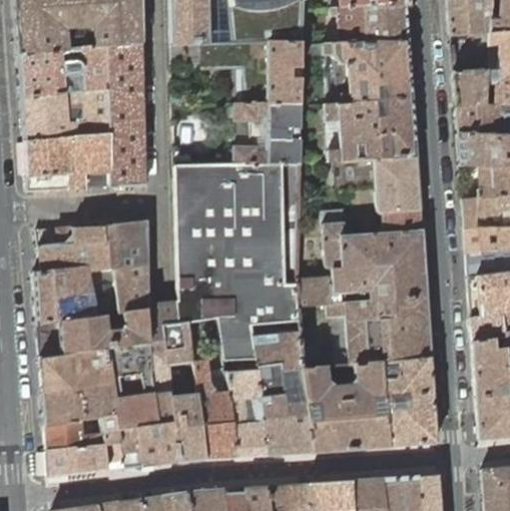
[(171,0),(172,43),(240,41),(272,40),(302,40),(305,7),(305,0),(171,0)]
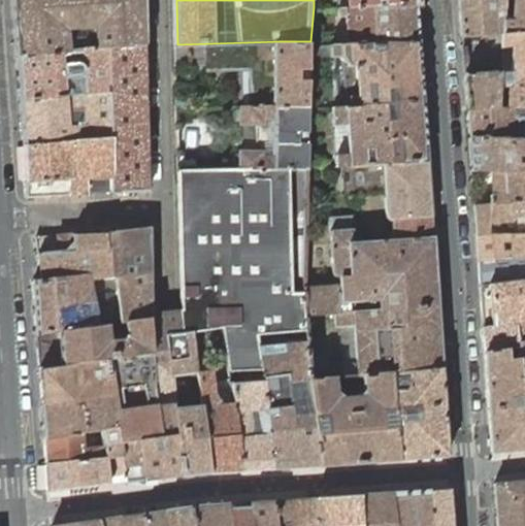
[(505,32),(509,0),(462,0),(465,34),(500,32),(505,32)]
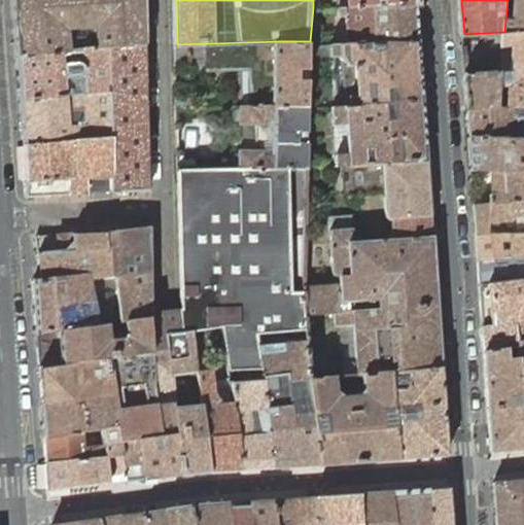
[(508,0),(504,32),(523,30),(523,0),(508,0)]
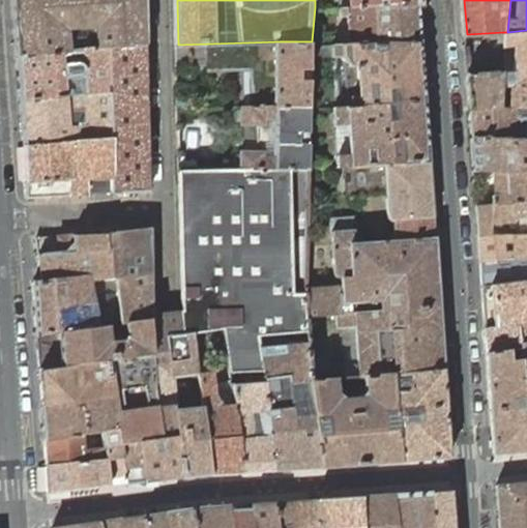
[(364,5),(354,6),(341,6),(342,13),(351,13),(352,42),(366,40),(422,39),(420,2),(364,5)]
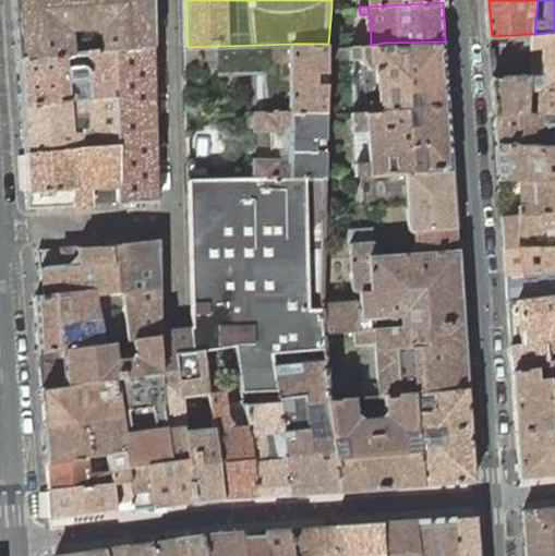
[(360,14),(361,46),(371,45),(370,14),(360,14)]
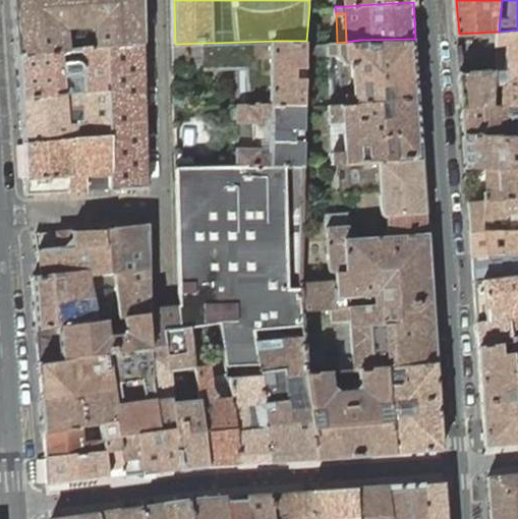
[(517,30),(499,32),(494,32),(491,45),(497,46),(498,68),(517,66),(517,30)]
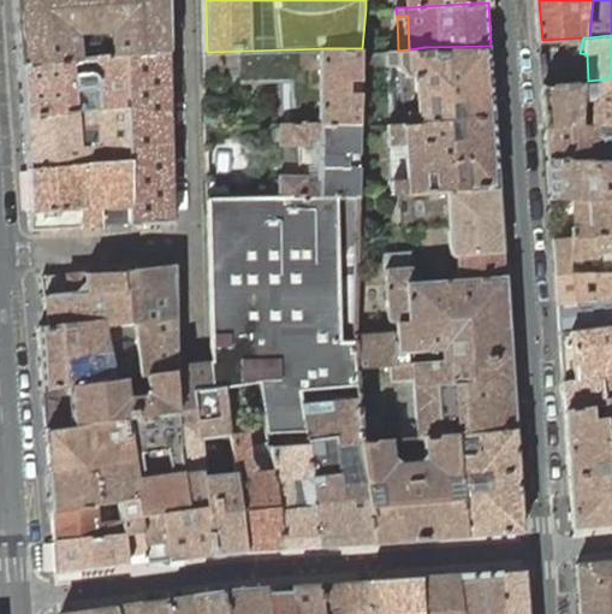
[(398,51),(386,51),(387,65),(399,65),(399,68),(409,74),(417,74),(421,110),(397,111),(398,123),(421,122),(495,116),(491,46),(425,47),(409,49),(398,51)]
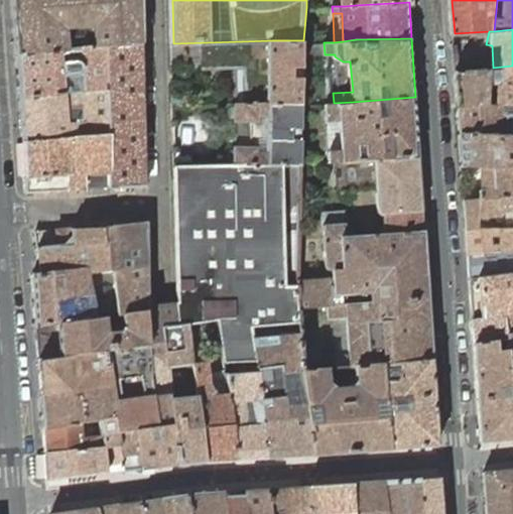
[(242,41),(173,43),(174,60),(253,59),(253,86),(242,87),(237,90),(237,102),(303,102),(303,44),(303,40),(273,40),(242,41)]
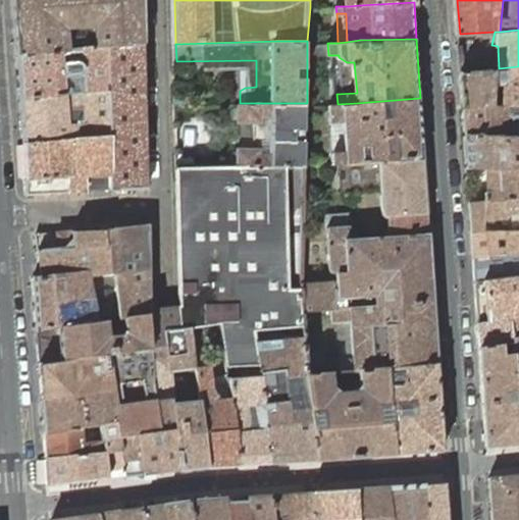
[(147,42),(111,45),(112,90),(113,135),(113,189),(150,187),(147,42)]
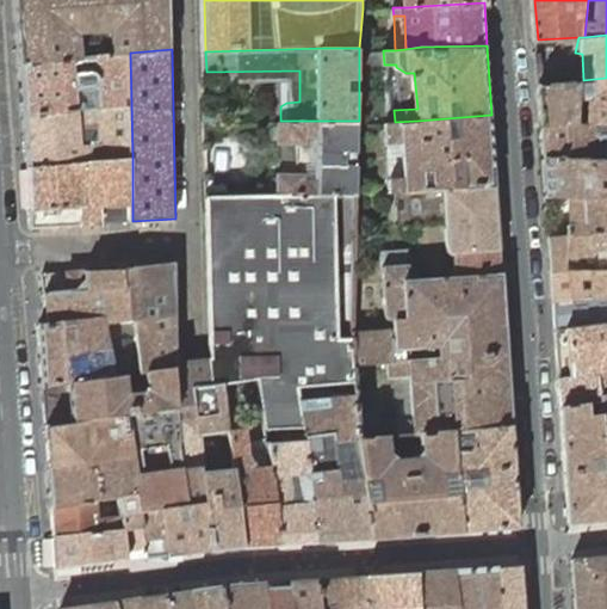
[(131,105),(130,53),(59,61),(23,63),(28,116),(100,108),(131,105)]
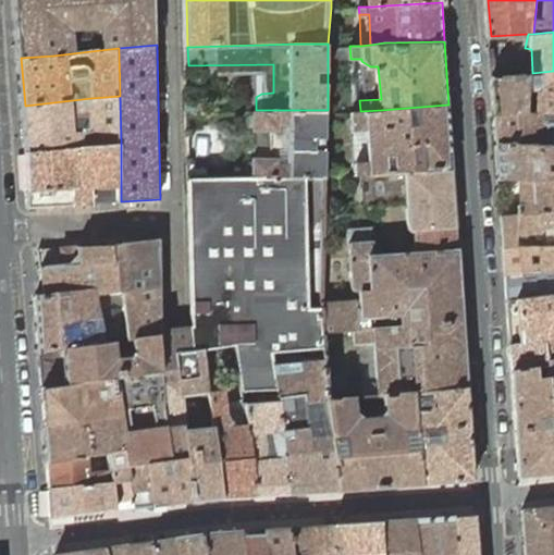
[(553,71),(532,73),(530,73),(528,112),(553,110),(553,71)]
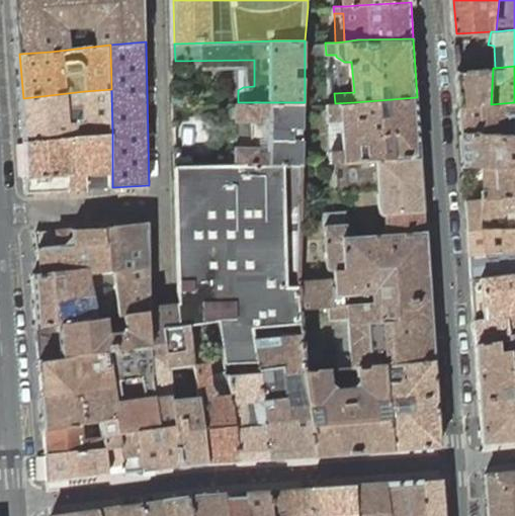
[(493,68),(459,71),(461,106),(491,104),(493,68)]
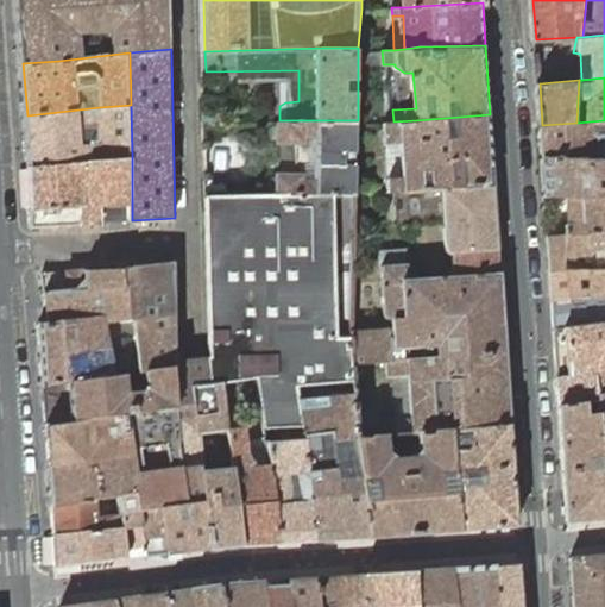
[(132,157),(131,105),(100,107),(27,116),(30,167),(132,157)]
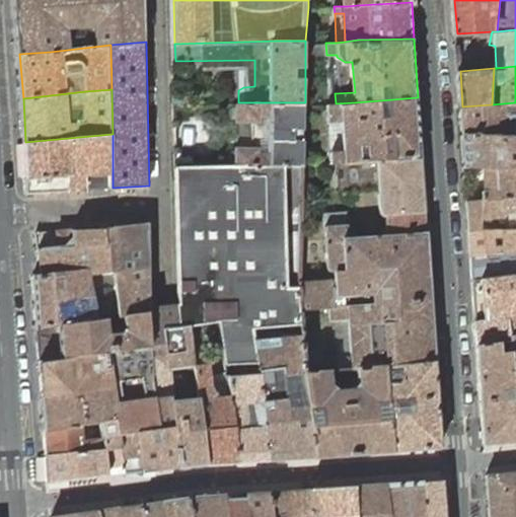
[(176,102),(188,102),(188,93),(175,94),(176,102)]
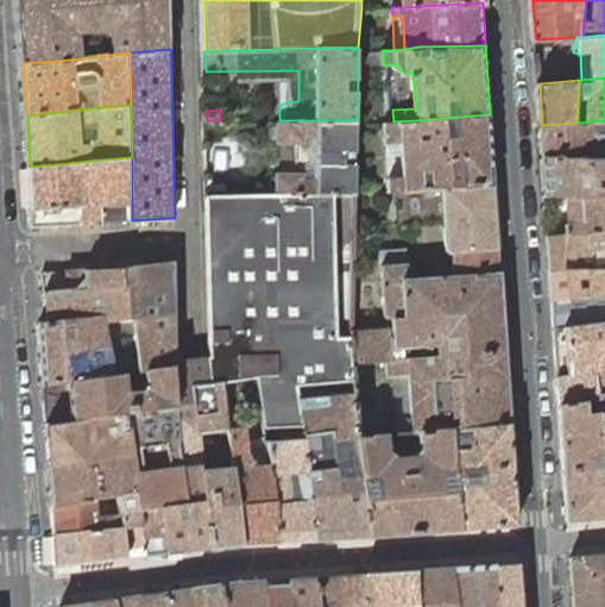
[(394,121),(386,121),(388,142),(403,141),(405,176),(390,177),(390,191),(447,187),(495,183),(490,114),(416,120),(394,121)]
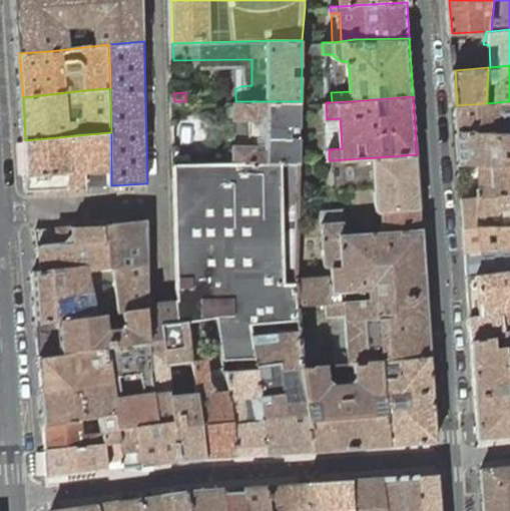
[(302,103),(302,101),(235,101),(235,119),(251,119),(251,145),(235,145),(234,162),(270,162),(301,163),(302,138),(302,103)]
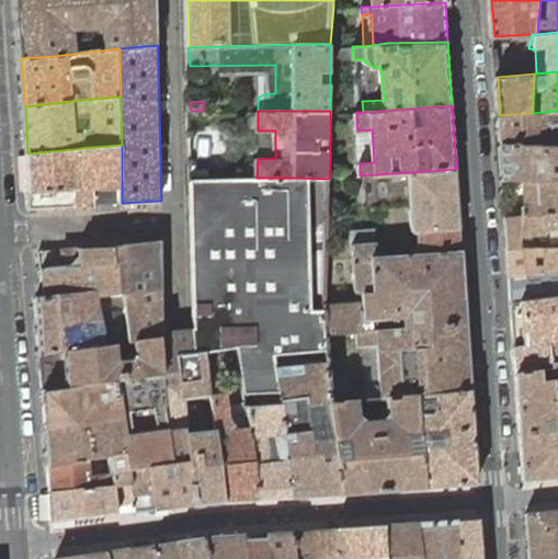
[(557,111),(532,113),(500,115),(502,144),(537,146),(557,144),(557,111)]
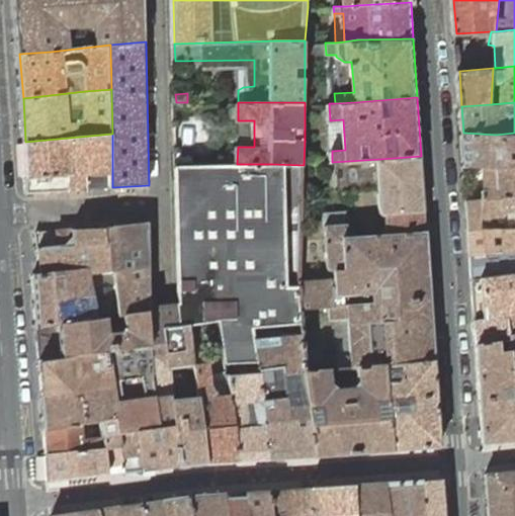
[(514,133),(496,135),(463,133),(465,165),(488,166),(514,166),(514,133)]
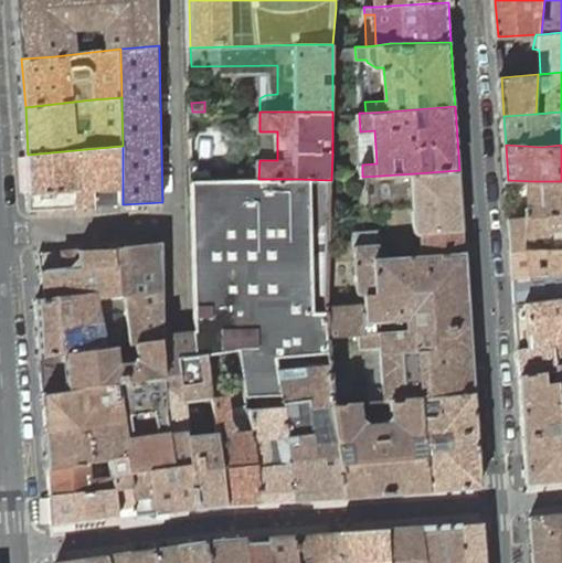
[(32,209),(123,204),(123,146),(28,155),(32,209)]
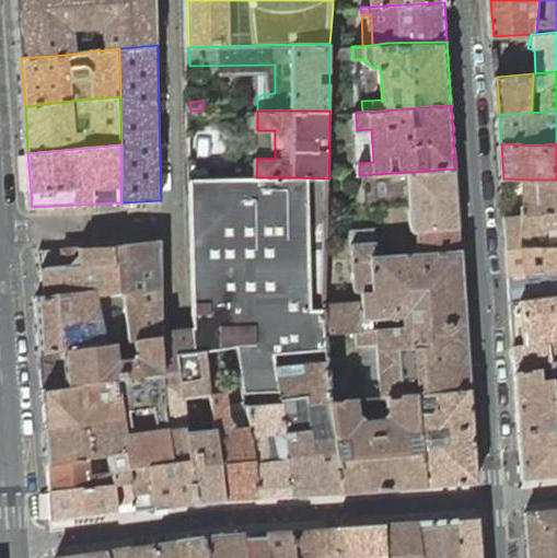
[(412,172),(414,230),(419,230),(460,227),(455,169),(412,172)]
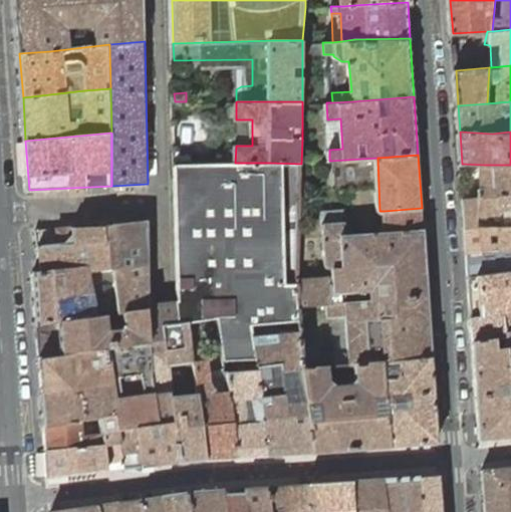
[(176,164),(180,300),(181,322),(190,320),(220,316),(226,359),(258,357),(255,340),(253,323),(301,319),(300,306),(298,283),(299,278),(301,217),(301,164),(270,163),(235,163),(226,163),(176,164)]
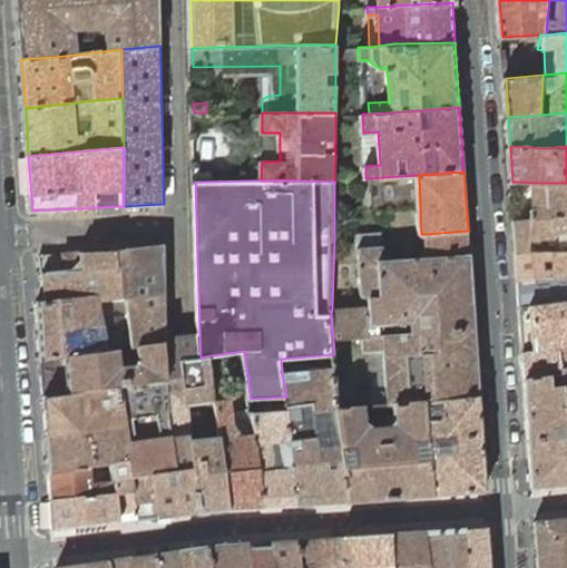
[(566,183),(537,183),(538,208),(536,208),(537,218),(566,215),(566,183)]
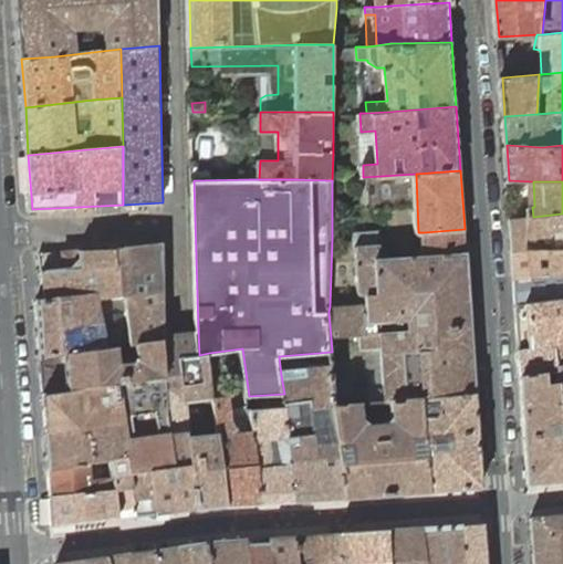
[(512,219),(514,250),(562,248),(562,213),(533,217),(512,219)]
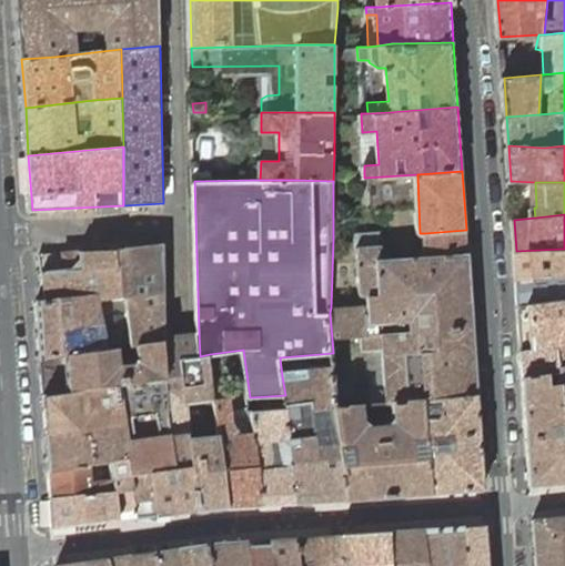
[(369,304),(331,307),(330,313),(332,339),(362,335),(400,332),(419,332),(473,327),(466,230),(425,233),(426,258),(384,260),(383,244),(357,246),(361,290),(363,293),(369,295),(369,304)]
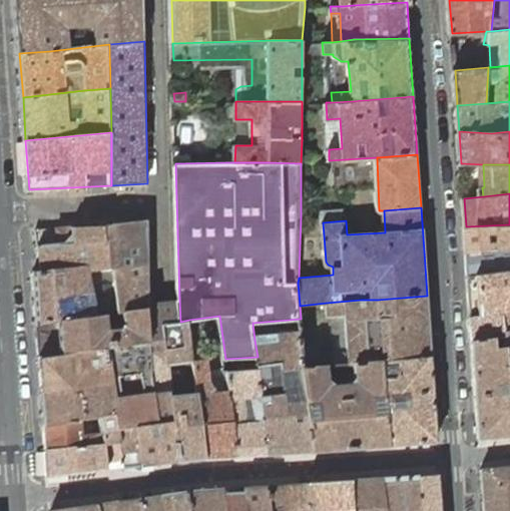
[(117,286),(120,312),(150,307),(149,303),(148,218),(110,222),(38,227),(43,270),(89,264),(95,288),(107,287),(117,286)]
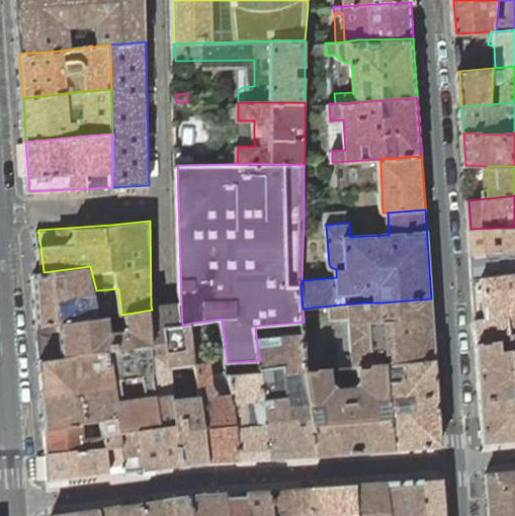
[(514,227),(470,229),(471,252),(514,249),(514,227)]
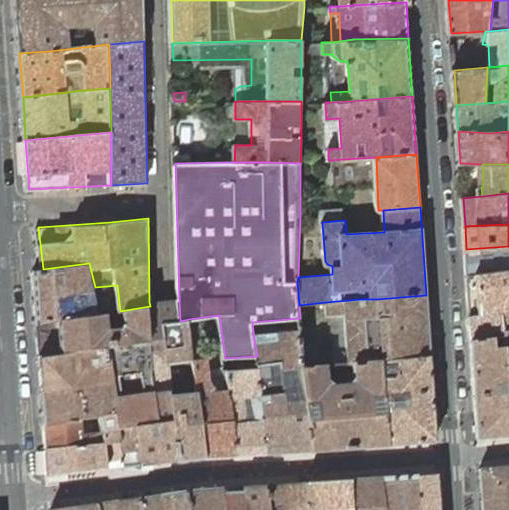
[(508,246),(466,249),(471,316),(503,313),(508,311),(508,246)]
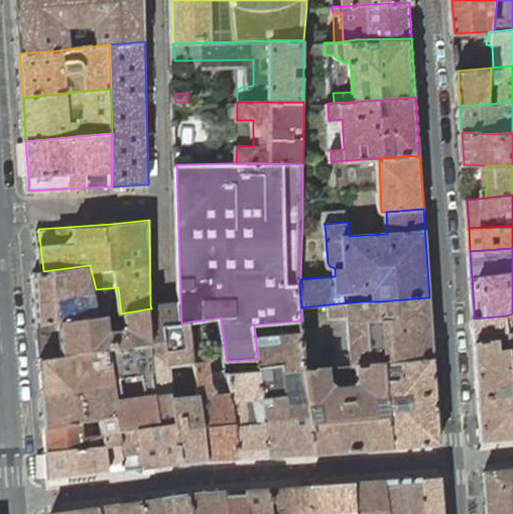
[(35,272),(38,324),(99,317),(121,313),(118,287),(108,288),(110,309),(98,310),(96,289),(90,265),(43,271),(35,272)]
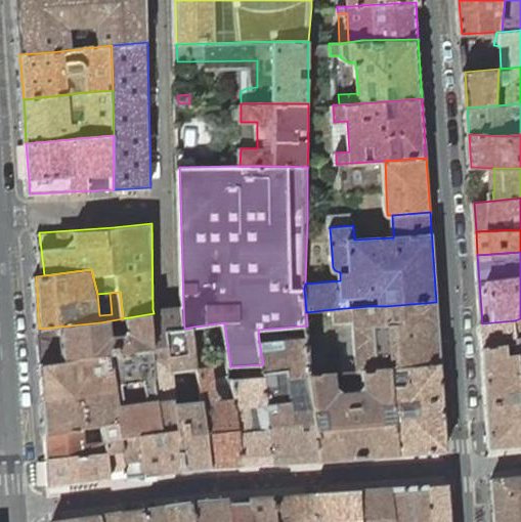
[(334,309),(335,322),(353,321),(356,371),(362,371),(371,370),(390,368),(389,361),(399,361),(399,367),(441,363),(436,302),(386,306),(368,306),(334,309)]
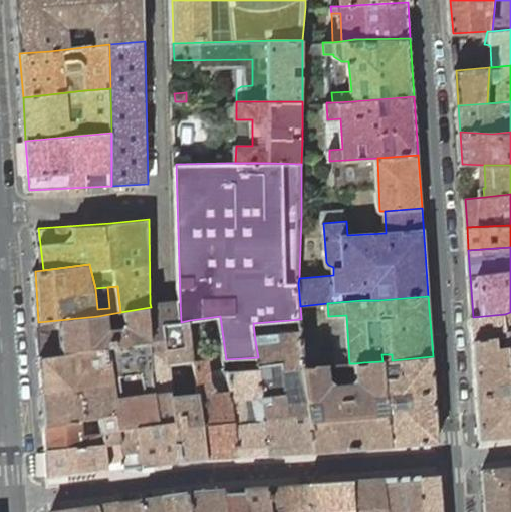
[(150,303),(151,307),(152,341),(154,367),(153,374),(155,393),(160,424),(175,422),(178,461),(206,458),(200,405),(199,394),(179,397),(178,389),(172,389),(171,363),(195,360),(190,320),(181,322),(180,300),(150,303)]
